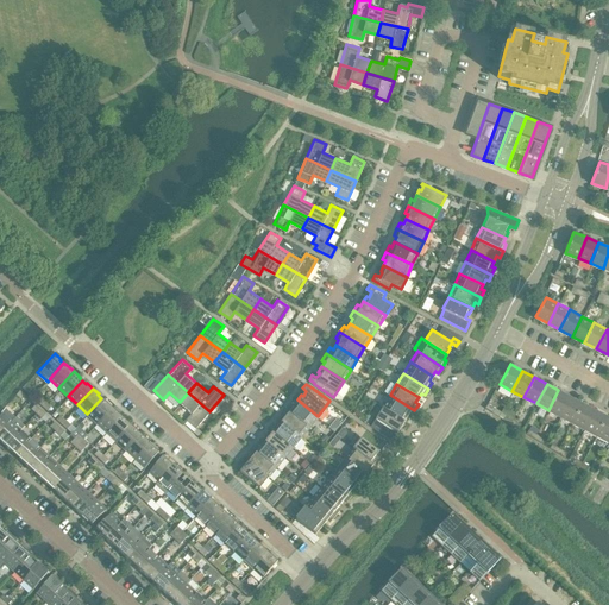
[(560,416),(571,396),(558,390),(548,410),(560,416)]
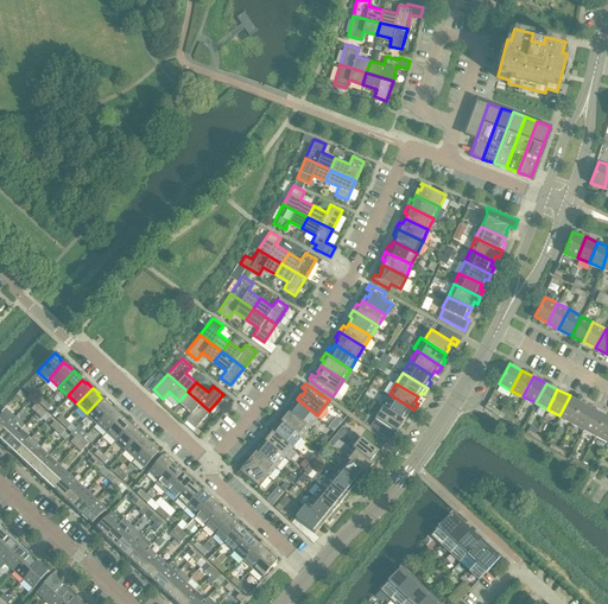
[(195,426),(209,411),(188,392),(179,401),(191,411),(185,418),(195,426)]
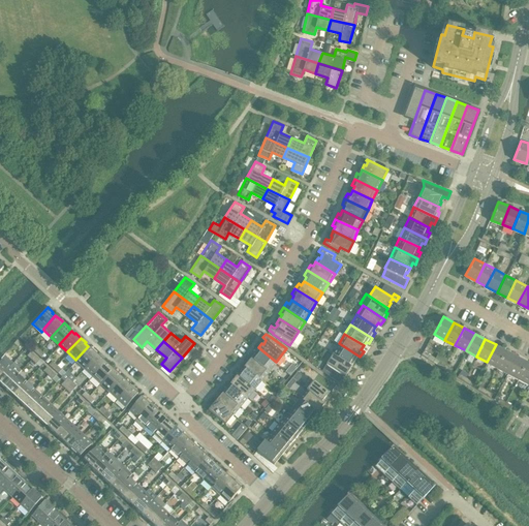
[(360,357),(339,343),(332,352),(351,365),(354,361),(356,362),(360,357)]
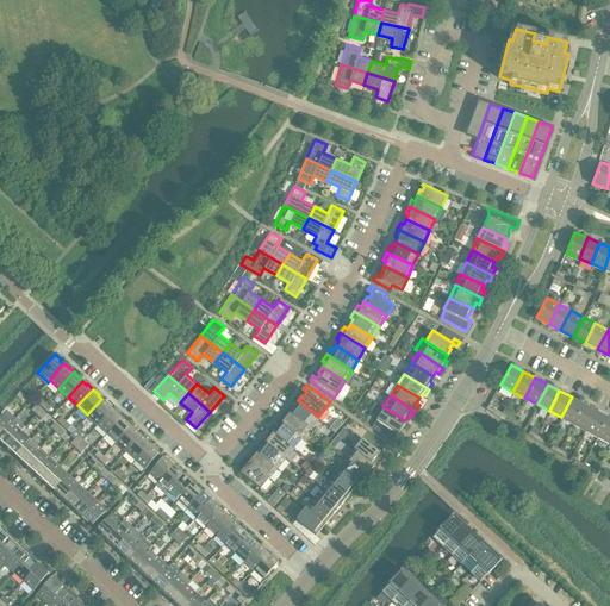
[(573,423),(584,404),(572,397),(561,417),(573,423)]
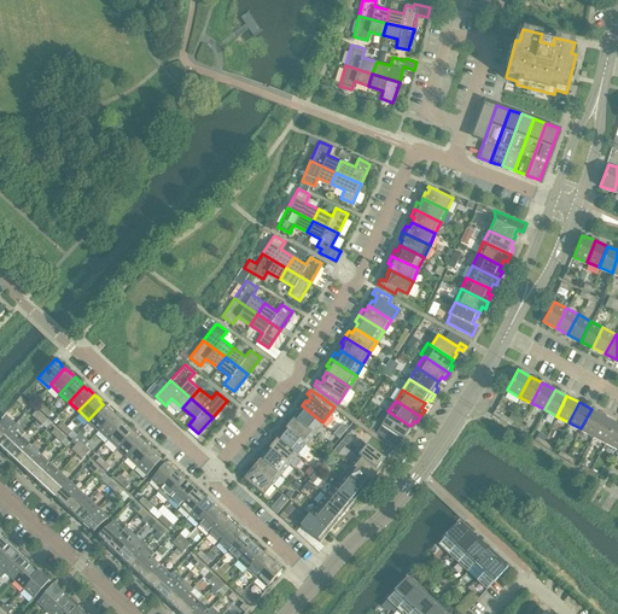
[(98,428),(114,413),(108,407),(106,408),(103,404),(88,420),(98,428)]
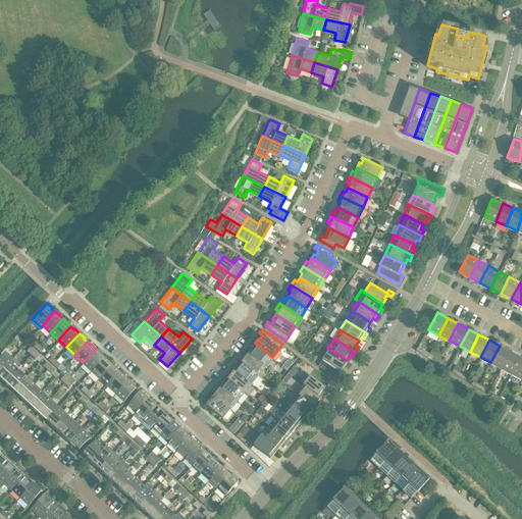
[(272,357),(255,343),(252,347),(250,345),(246,350),(265,366),(272,357)]
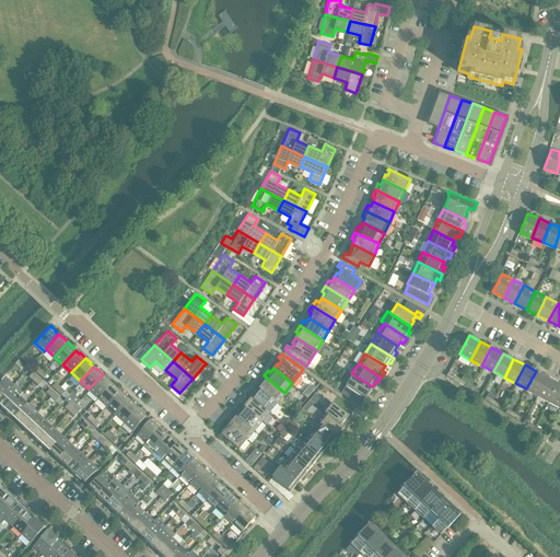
[(537,395),(547,376),(536,371),(526,389),(537,395)]
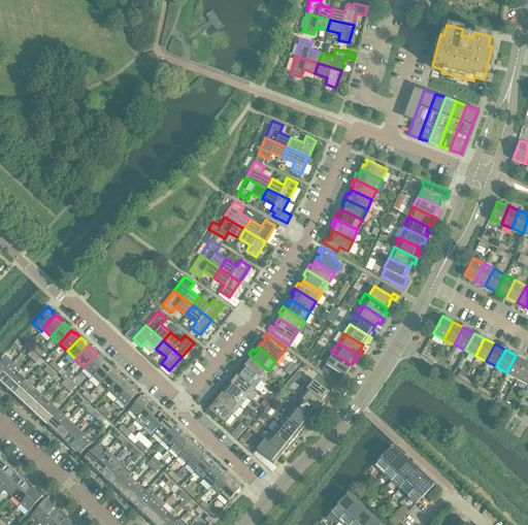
[(351,364),(331,352),(321,368),(337,380),(342,383),(348,374),(345,372),(343,371),(347,368),(348,368),(351,364)]
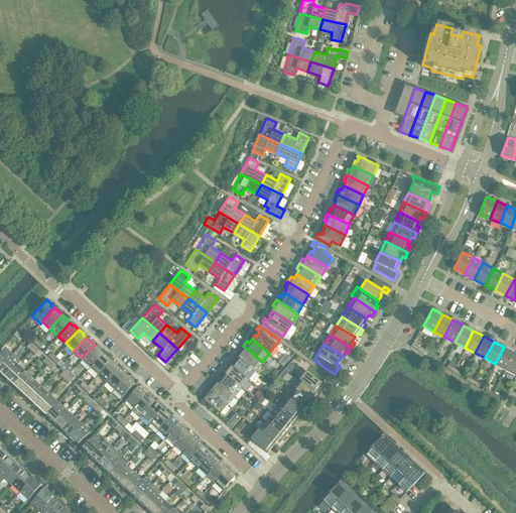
[(90,365),(102,353),(99,350),(100,349),(95,345),(82,358),(90,365)]
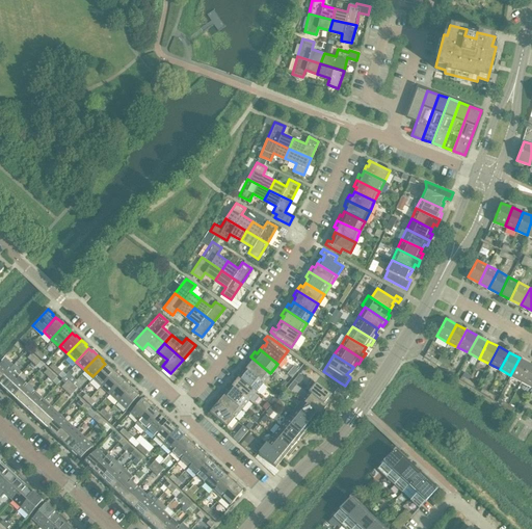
[(270,373),(250,356),(246,361),(248,363),(245,367),(263,381),(270,373)]
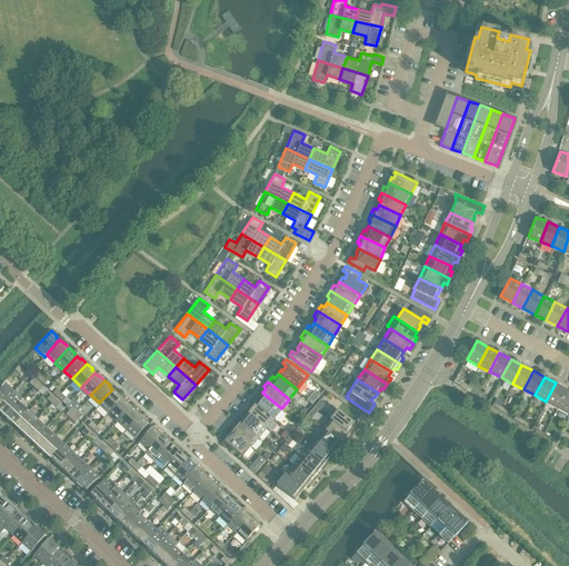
[(557,407),(567,388),(556,383),(546,401),(557,407)]
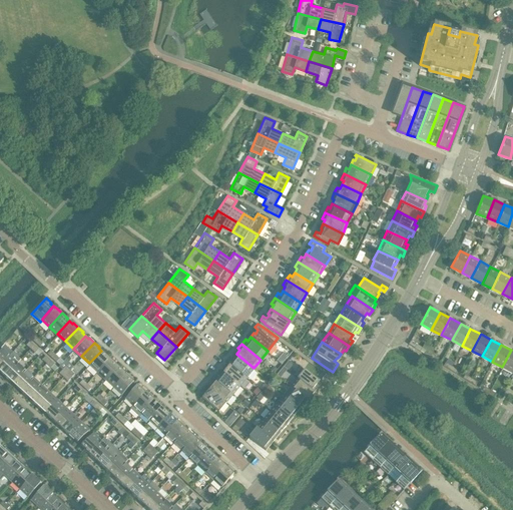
[(0,363),(9,354),(1,346),(0,347),(0,363)]
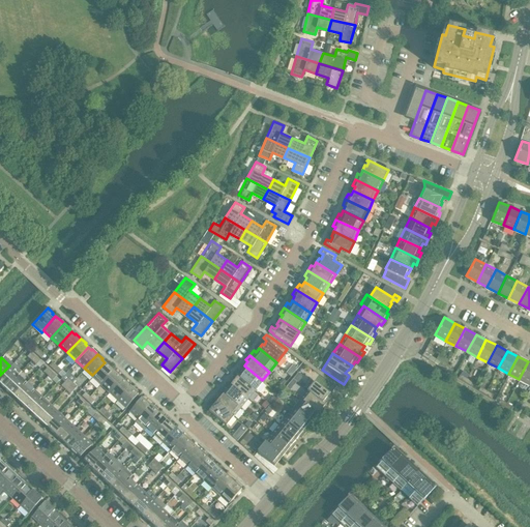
[(529,385),(529,383),(529,362),(528,361),(519,379),(529,385)]
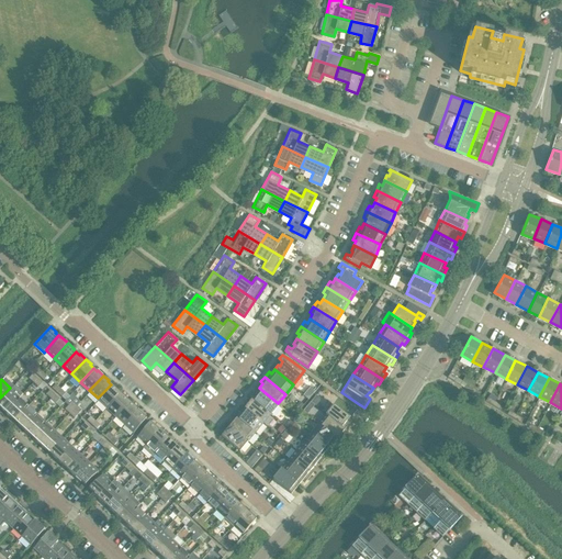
[(107,406),(121,391),(115,387),(114,387),(111,384),(98,398),(107,406)]
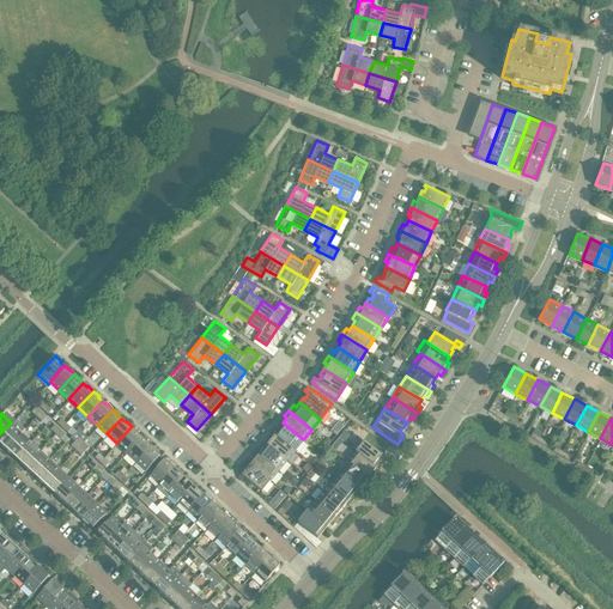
[(20,431),(11,422),(0,433),(0,439),(1,442),(0,442),(6,448),(20,431)]
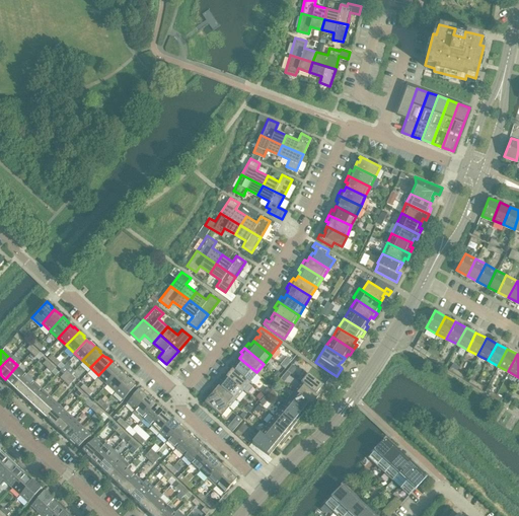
[(256,372),(239,358),(236,361),(234,360),(230,364),(249,380),(256,372)]
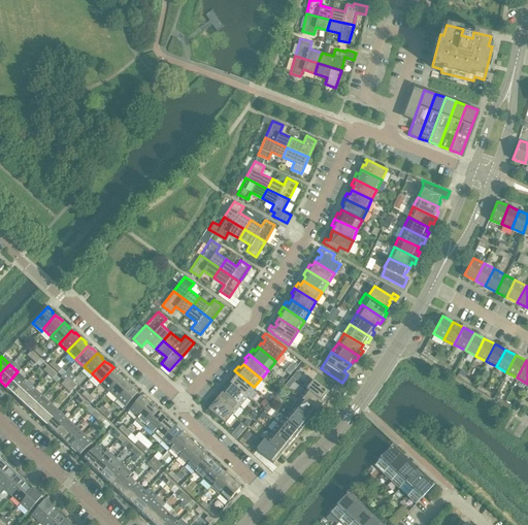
[(108,389),(121,375),(118,372),(119,372),(113,367),(100,382),(108,389)]
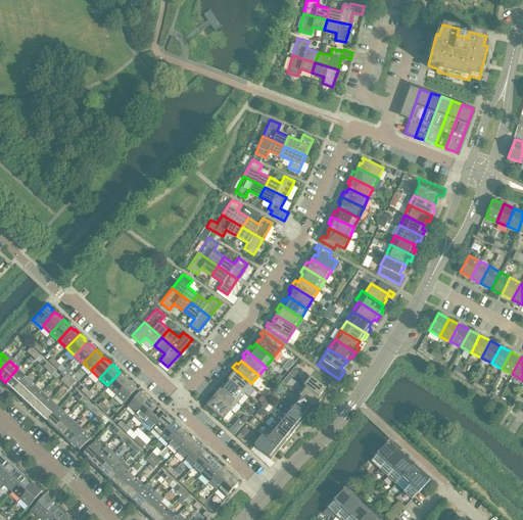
[(251,383),(232,367),(228,372),(230,374),(227,378),(244,392),(251,383)]
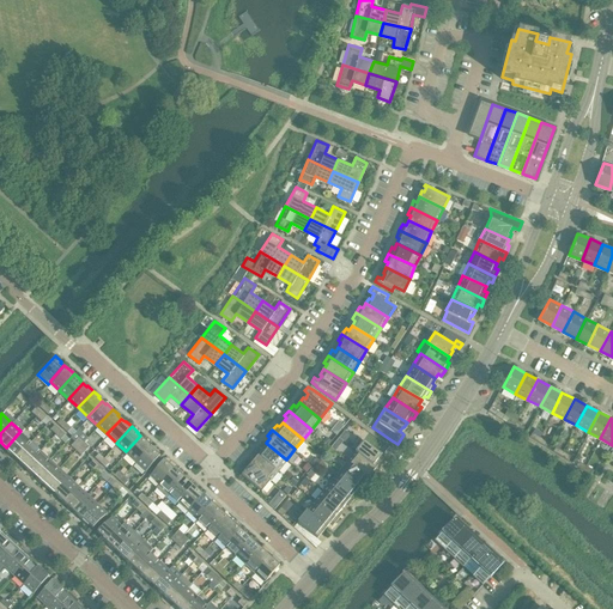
[(30,439),(20,431),(6,448),(12,452),(12,451),(16,455),(30,439)]
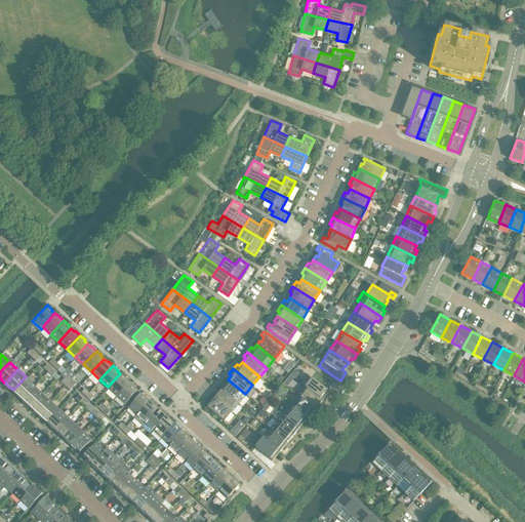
[(108,387),(116,395),(128,380),(124,375),(123,376),(120,373),(108,387)]
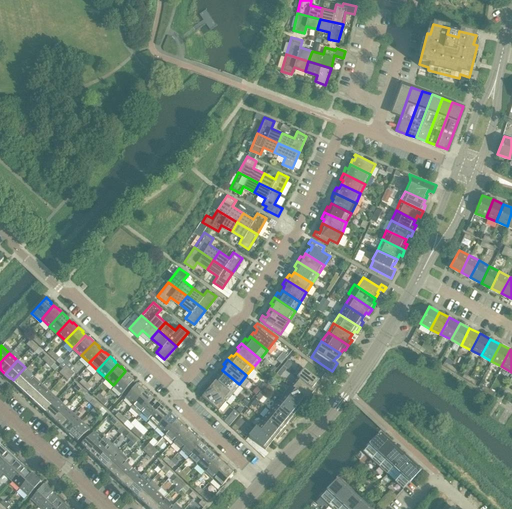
[(319,379),(304,366),(297,375),(314,389),(317,385),(316,384),(319,380),(320,381),(323,383),(326,379),(321,376),(319,379)]
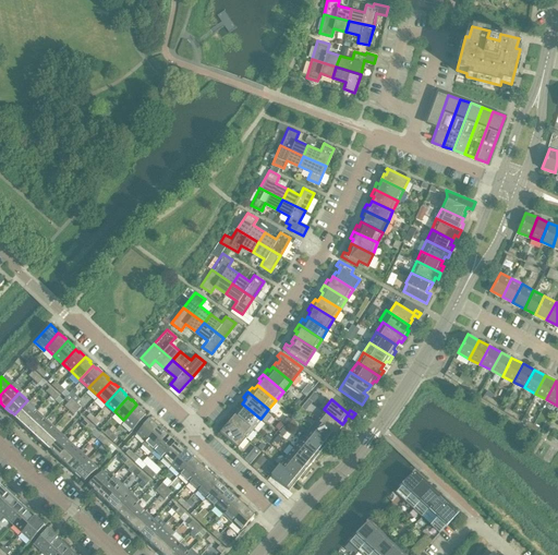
[(36,409),(27,400),(14,414),(17,418),(17,419),(23,423),(36,409)]
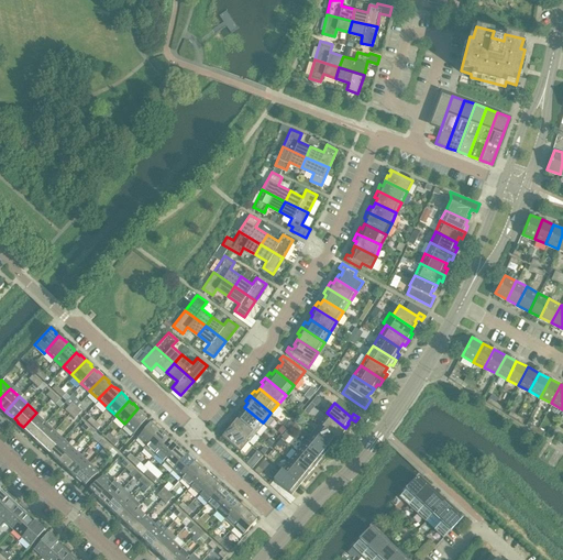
[(263,423),(244,407),(241,410),(239,408),(234,414),(255,431),(263,423)]
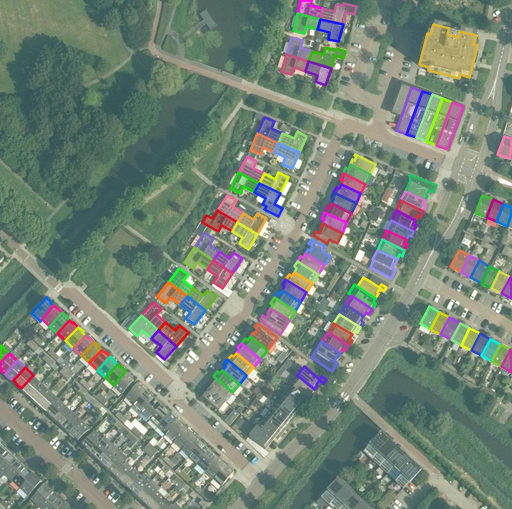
[(121,392),(133,379),(130,376),(130,375),(125,371),(113,385),(121,392)]
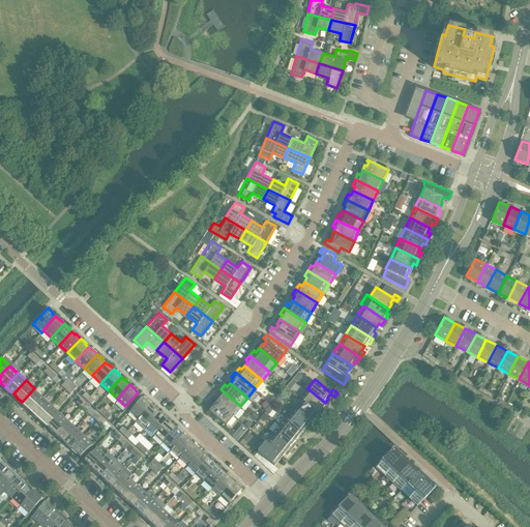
[(42,396),(34,388),(22,402),(26,407),(27,406),(30,409),(42,396)]
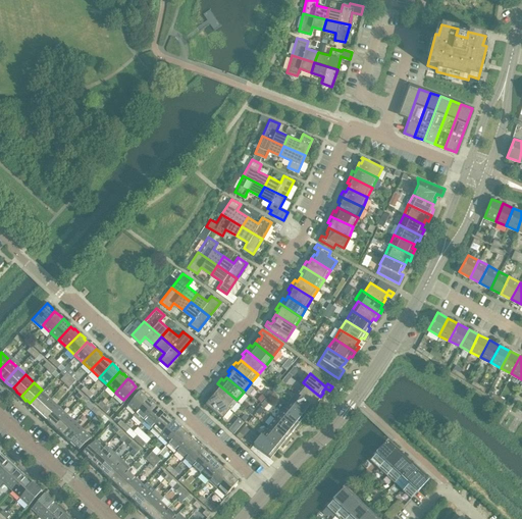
[(320,397),(303,382),(296,391),(315,407),(319,403),(317,401),(320,397)]
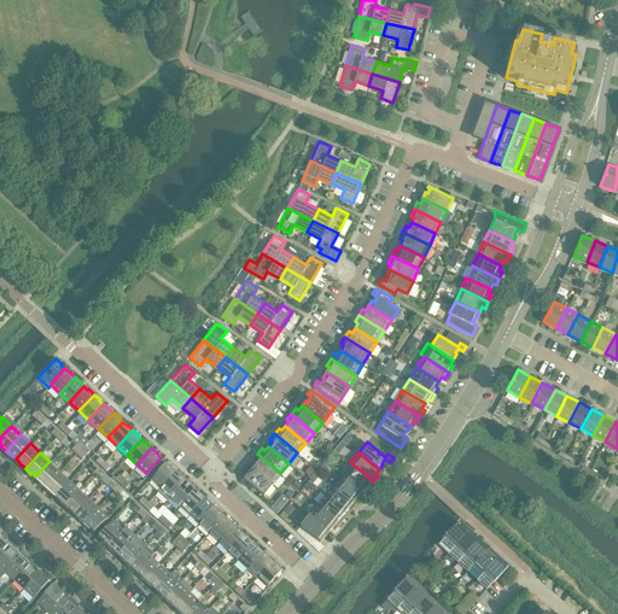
[(280,473),(257,454),(252,460),(255,462),(251,467),(272,484),(280,473)]
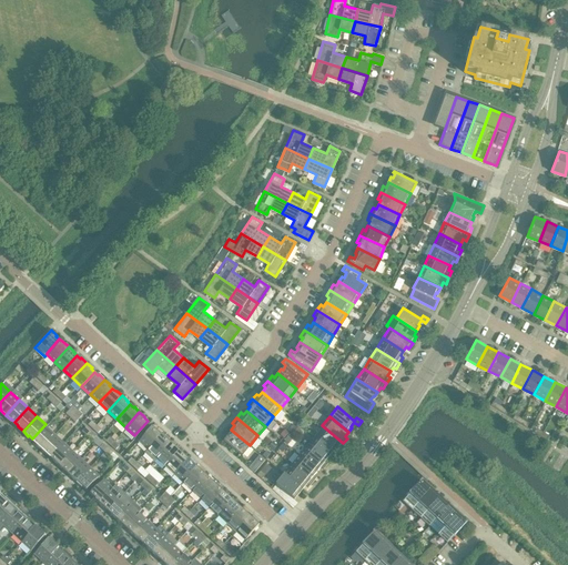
[(54,433),(47,425),(46,424),(32,439),(36,442),(36,443),(41,447),(54,433)]
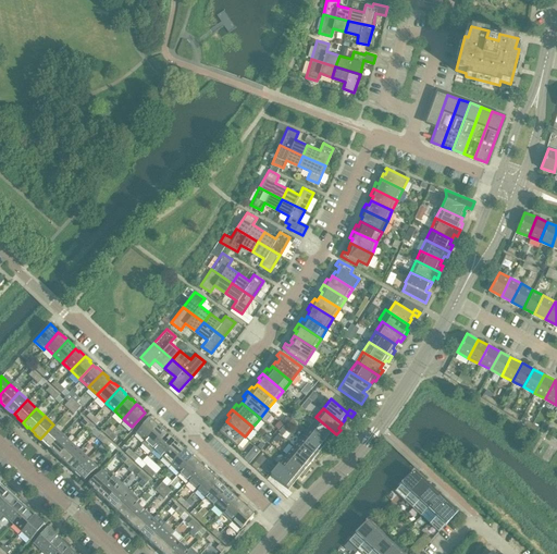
[(145,439),(159,425),(153,419),(152,420),(149,417),(136,430),(145,439)]
